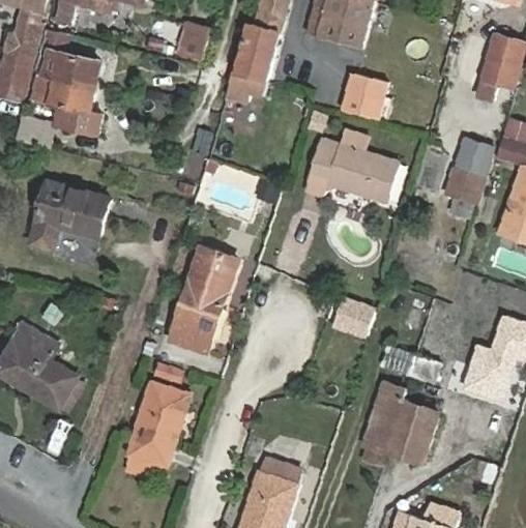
[(15,31),(5,69),(32,78),(51,10),(47,9),(49,0),(6,0),(25,3),(19,31),(15,31)]
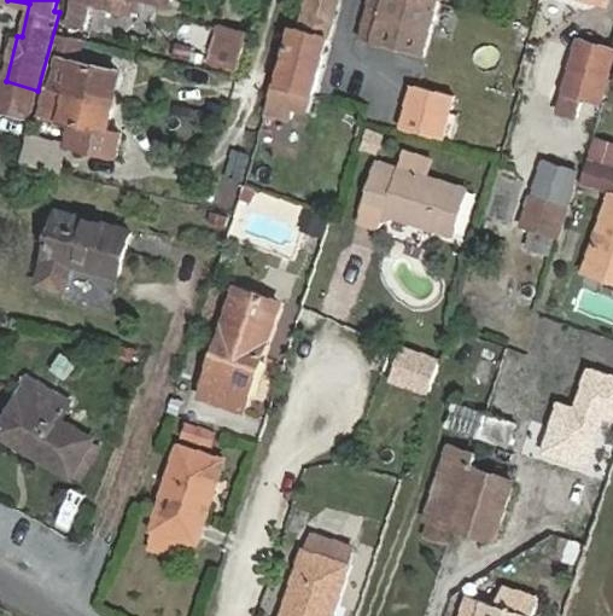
[(73,0),(69,22),(89,27),(94,4),(138,13),(140,0),(167,0),(173,1),(173,0),(73,0)]
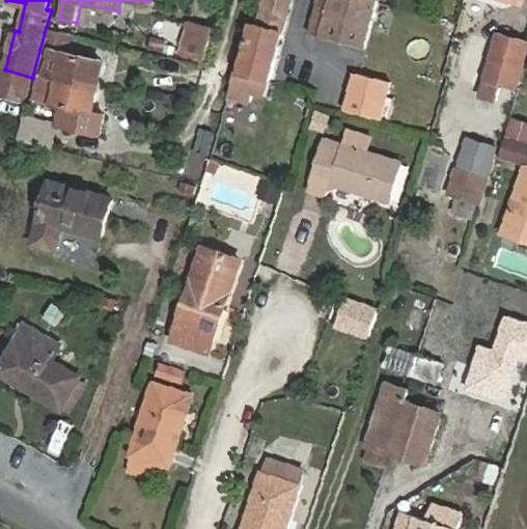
[(267,78),(286,0),(258,0),(252,25),(249,23),(238,71),(267,78)]
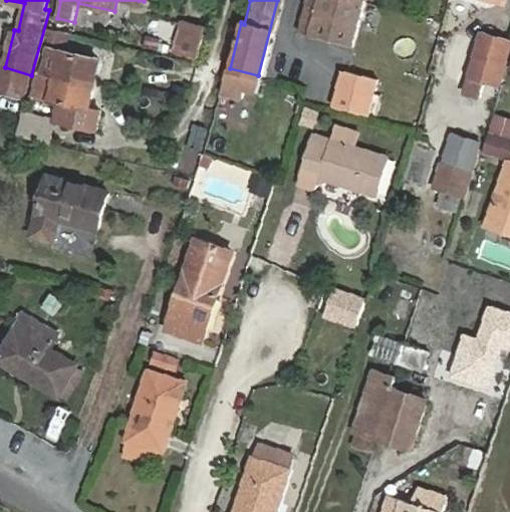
[(350,44),(361,0),(304,0),(296,31),(350,44)]
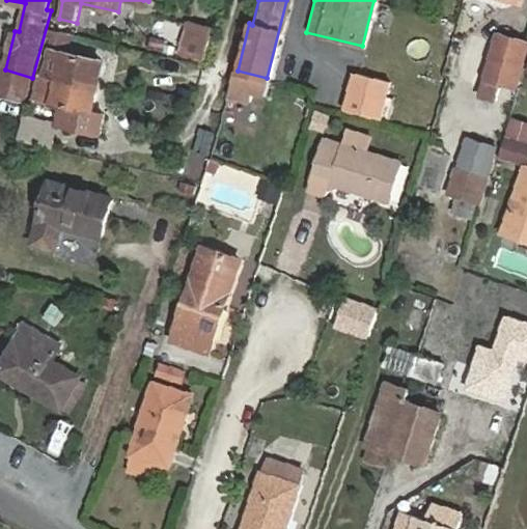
[(211,26),(185,21),(177,51),(203,56),(211,26)]
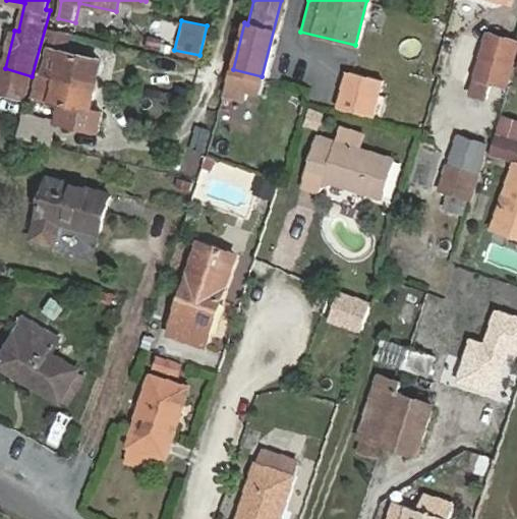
[(486,32),(472,74),(487,79),(502,83),(514,41),(486,32)]
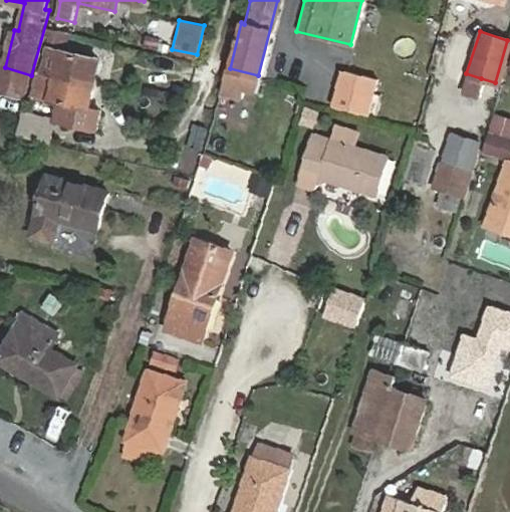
[(88,102),(99,54),(51,43),(39,91),(61,96),(56,117),(94,125),(99,104),(88,102)]
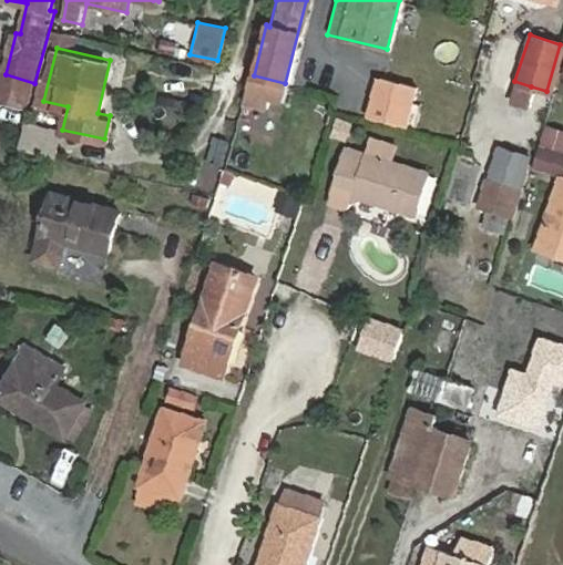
[(34,83),(6,74),(0,99),(29,104),(34,83)]
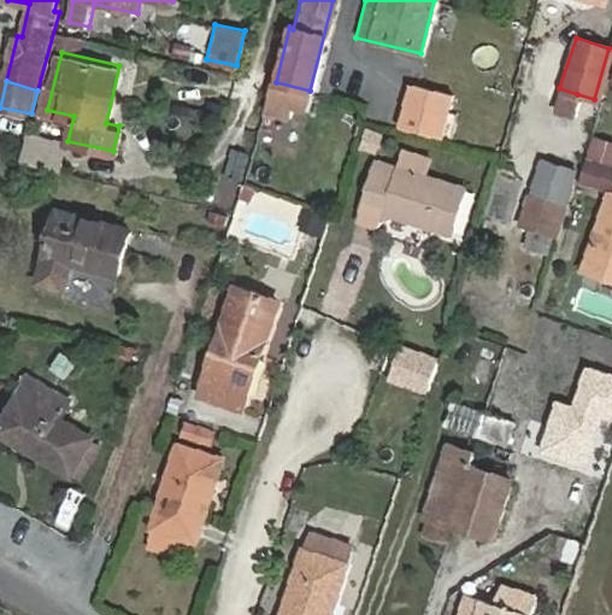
[(577,94),(559,88),(552,109),(570,113),(577,94)]
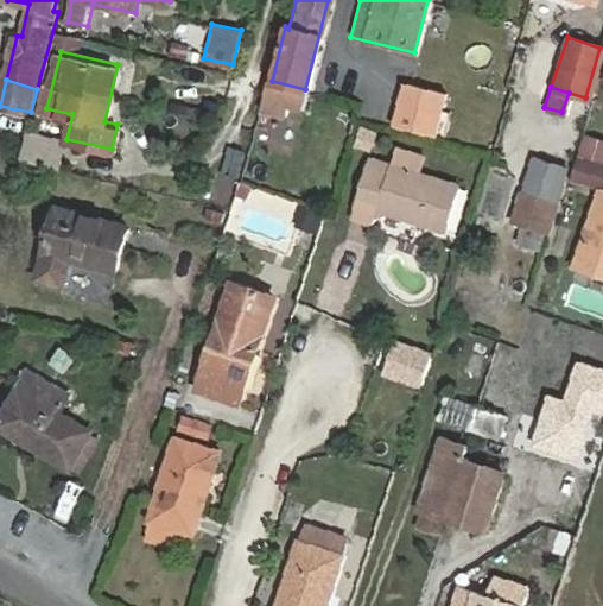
[(373,131),(359,126),(351,145),(367,150),(373,131)]
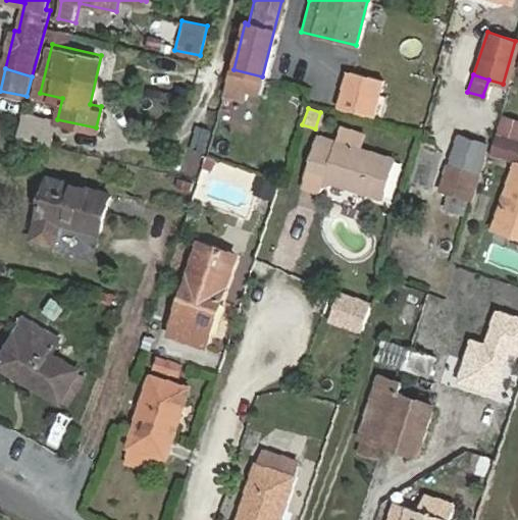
[(52,119),(24,112),(19,132),(46,140),(52,119)]
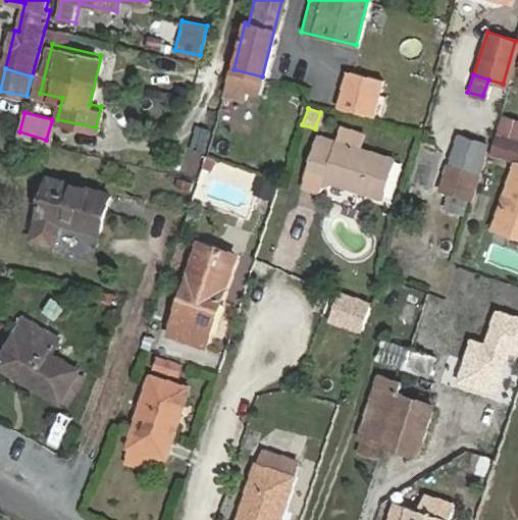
[(332,142),(355,150),(361,133),(339,124),(332,142)]
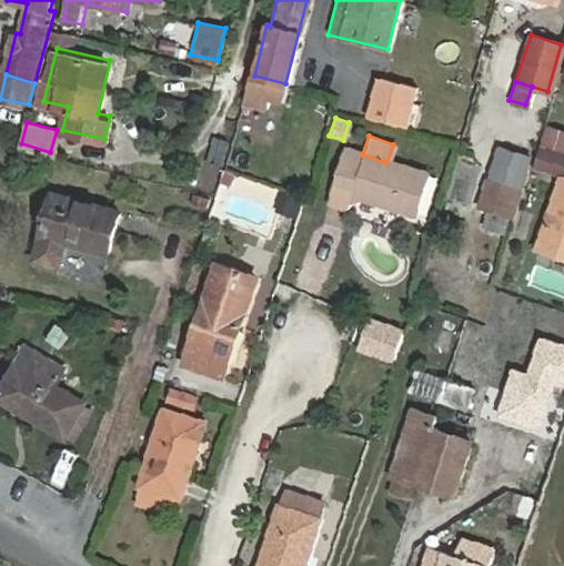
[(224,141),(210,137),(203,161),(218,164),(224,141)]
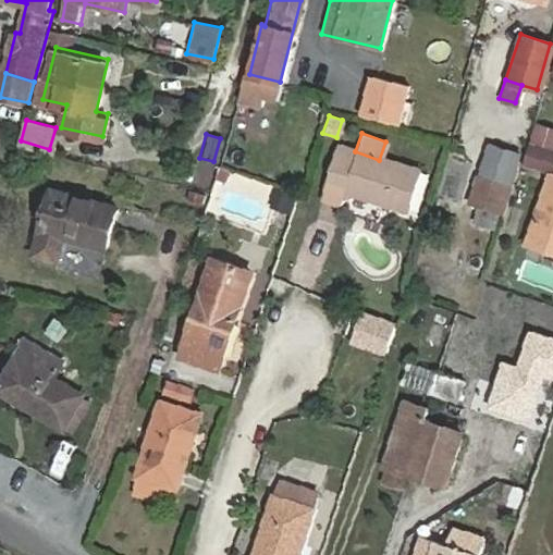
[(552,156),(552,149),(528,140),(521,160),(549,169),(552,156)]
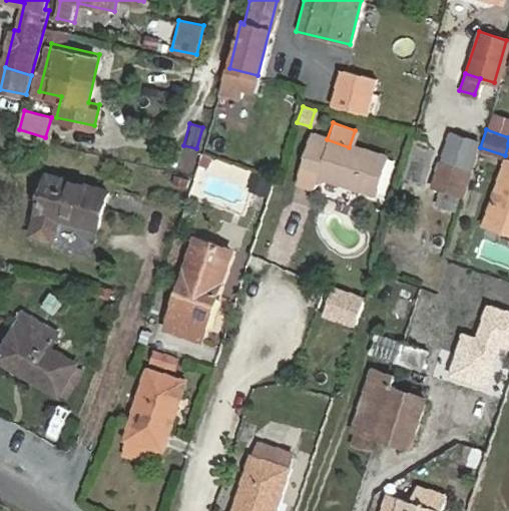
[(458,194),(475,139),(448,131),(431,185),(458,194)]
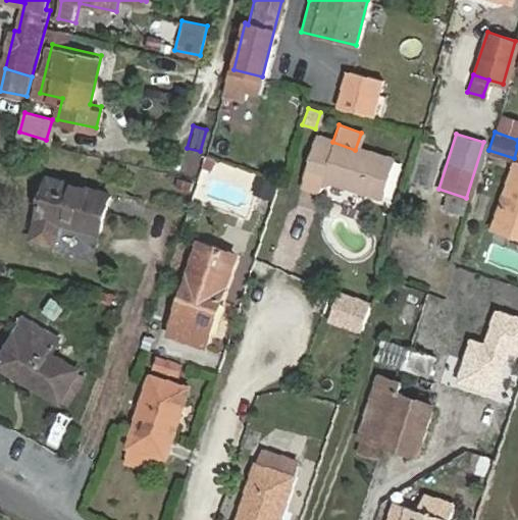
[(320,177),(379,198),(392,162),(355,150),(332,142),(313,135),(302,170),(320,177)]
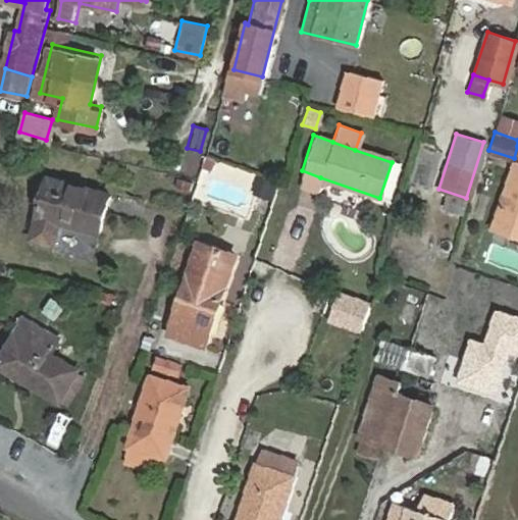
[(517,241),(517,170),(511,168),(489,231),(517,241)]
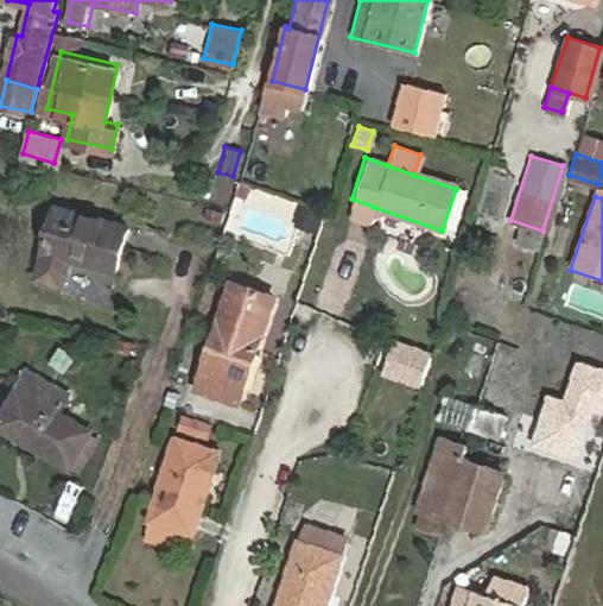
[(116,267),(129,223),(57,204),(38,273),(63,281),(69,256),(116,267)]
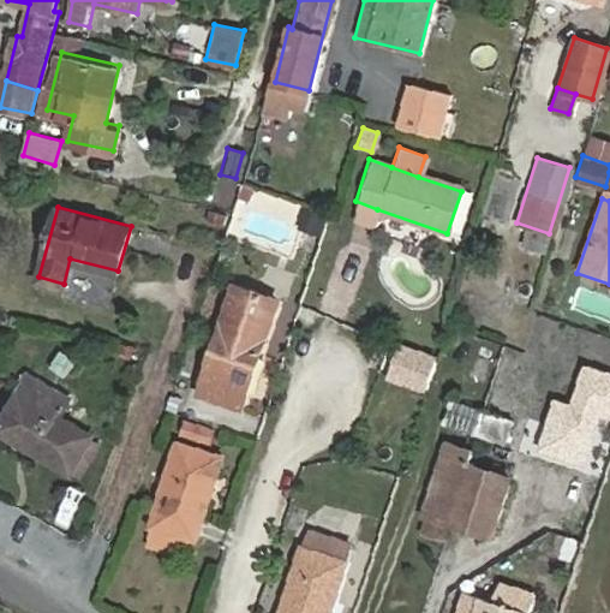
[(273,305),(232,292),(198,392),(239,406),(273,305)]
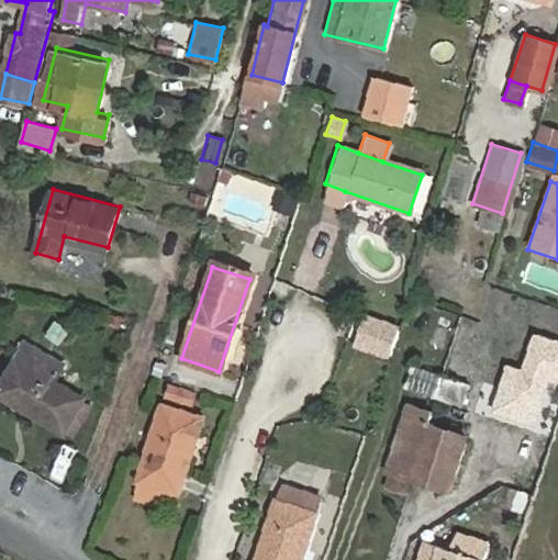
[(366,314),(357,342),(390,351),(398,324),(366,314)]
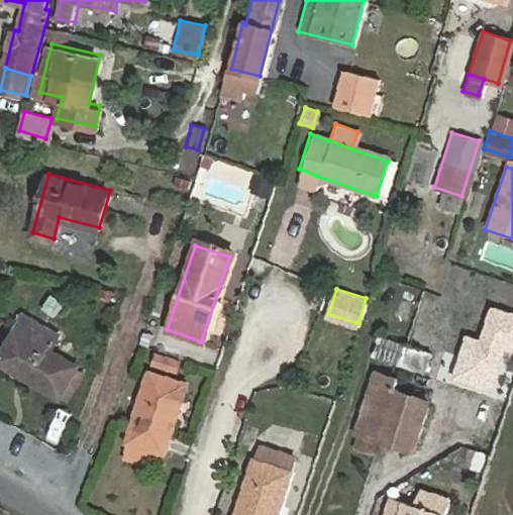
[(512,310),(488,303),(478,337),(465,333),(452,375),(494,387),(505,351),(512,353),(512,310)]
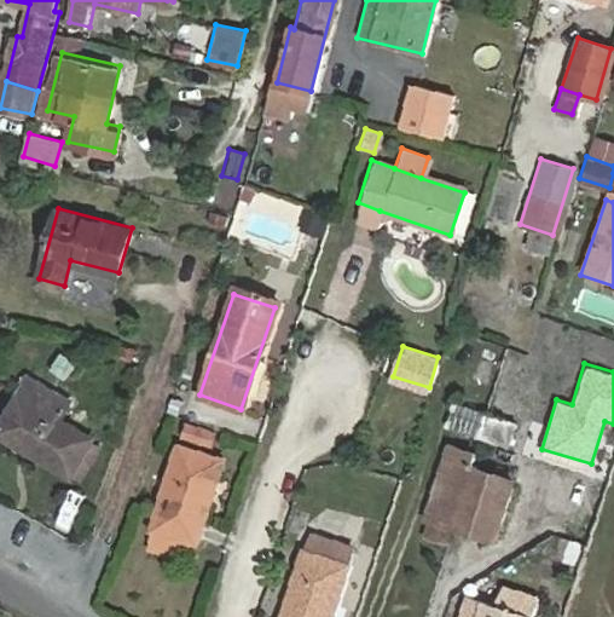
[(22,373),(0,410),(0,440),(68,479),(90,438),(54,419),(67,398),(22,373)]
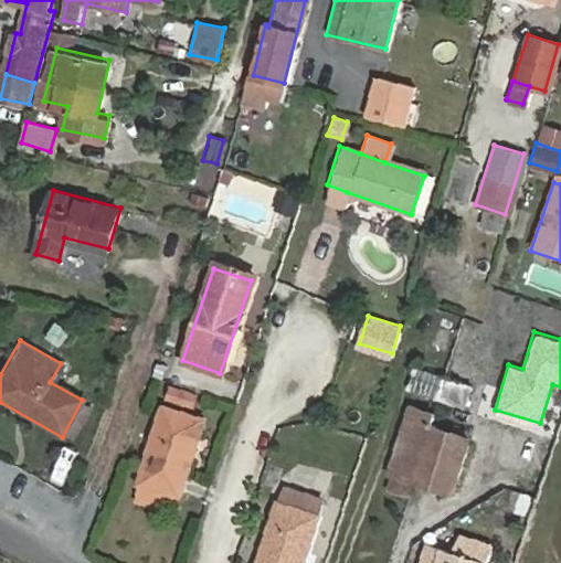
[(436,399),(443,378),(413,369),(406,388),(436,399)]
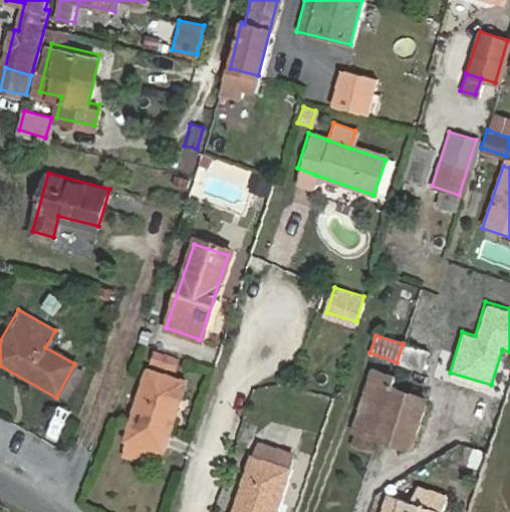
[(425,351),(403,343),(397,362),(419,369),(425,351)]
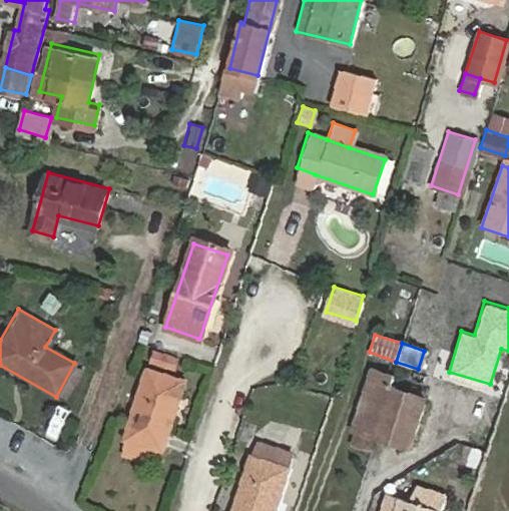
[(158,449),(181,381),(146,369),(123,436),(158,449)]
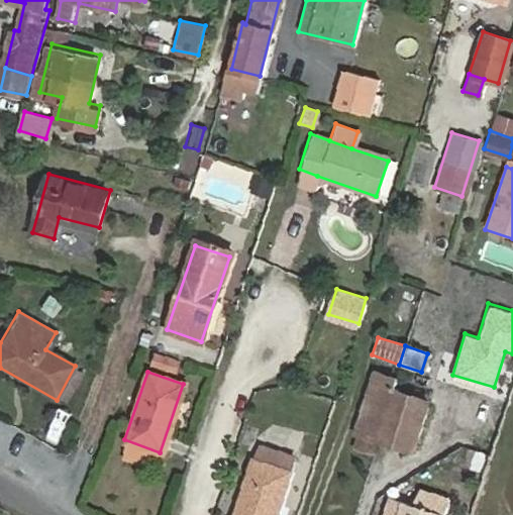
[(353,434),(375,441),(392,388),(394,380),(374,374),(353,434)]
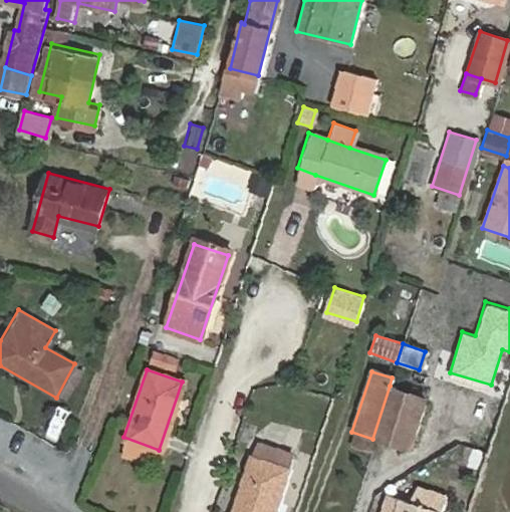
[(390,386),(372,439),(407,450),(424,398),(418,396),(421,389),(413,386),(410,393),(390,386)]
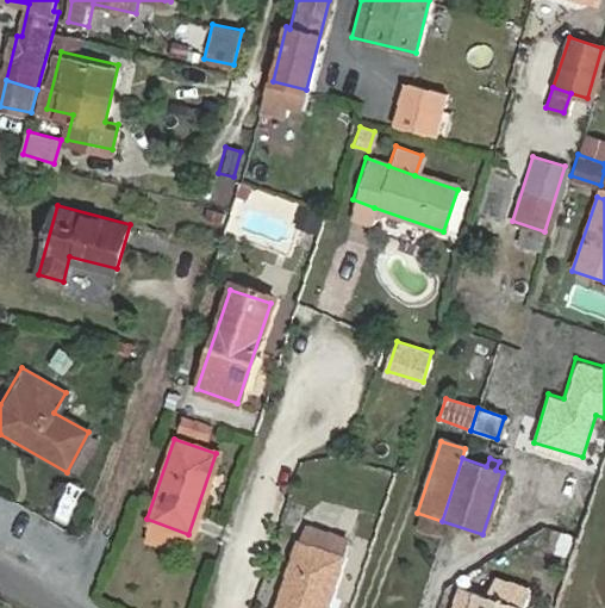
[(442,521),(417,513),(412,527),(437,535),(442,521)]
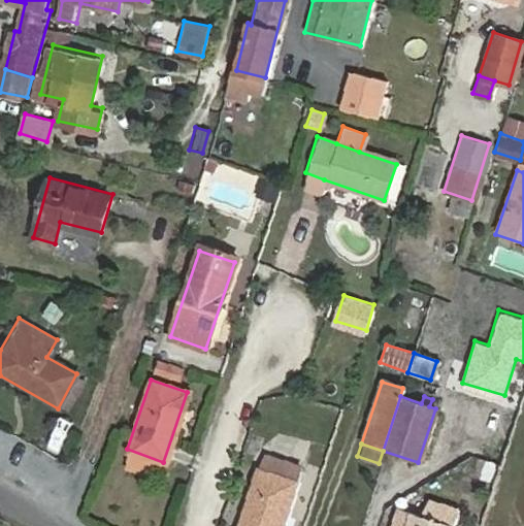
[(261,458),(257,471),(238,525),(280,525),(297,470),(261,458)]
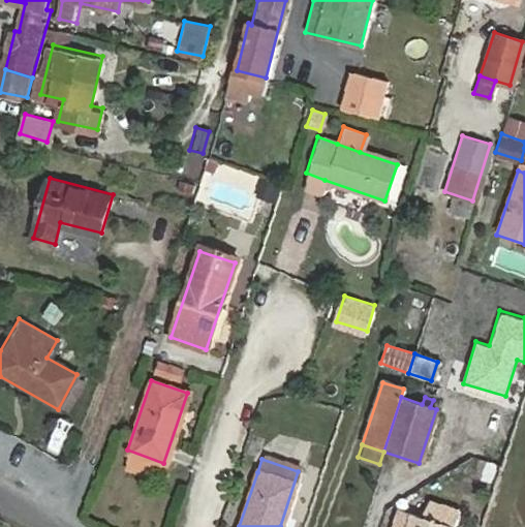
[(422,516),(395,509),(390,526),(452,526),(454,525),(450,524),(454,508),(426,501),(422,516)]
